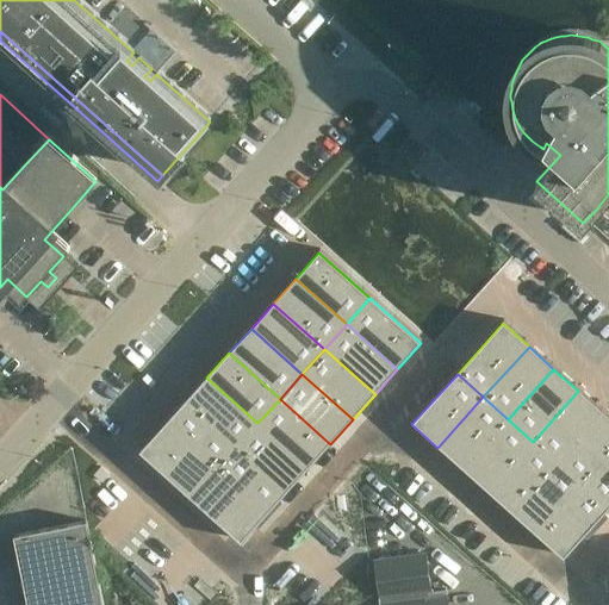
[(206,378),(185,403),(210,425),(235,448),(258,423),(206,378)]
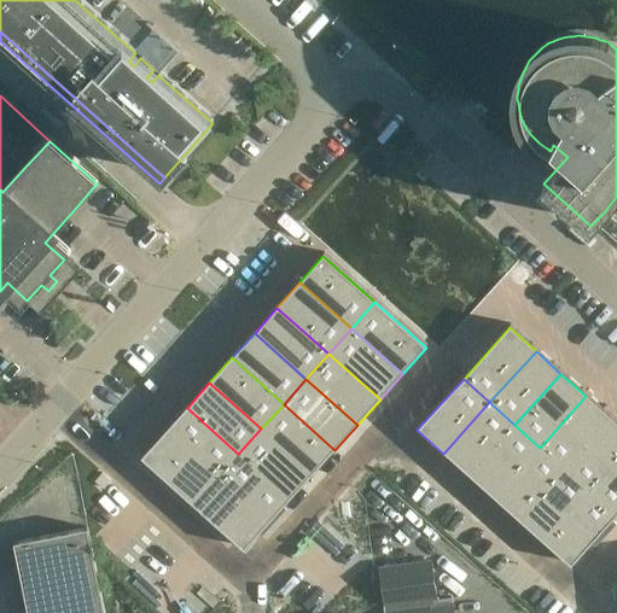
[(586,396),(540,448),(565,470),(611,419),(586,396)]
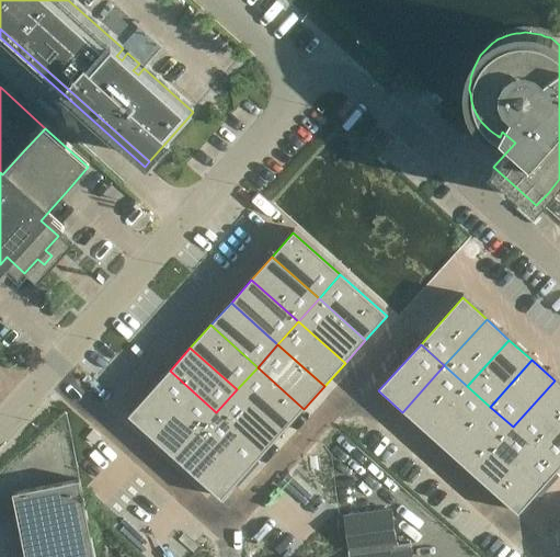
[(444,365),(402,412),(425,433),(467,386),(444,365)]
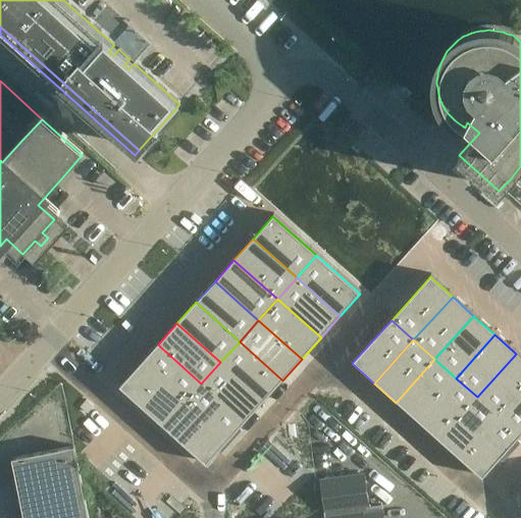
[(240,342),(220,362),(264,402),(282,380),(240,342)]
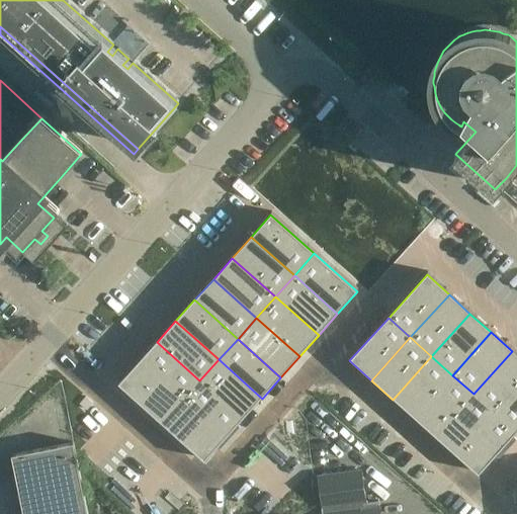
[(157,342),(118,386),(140,405),(178,361),(157,342)]
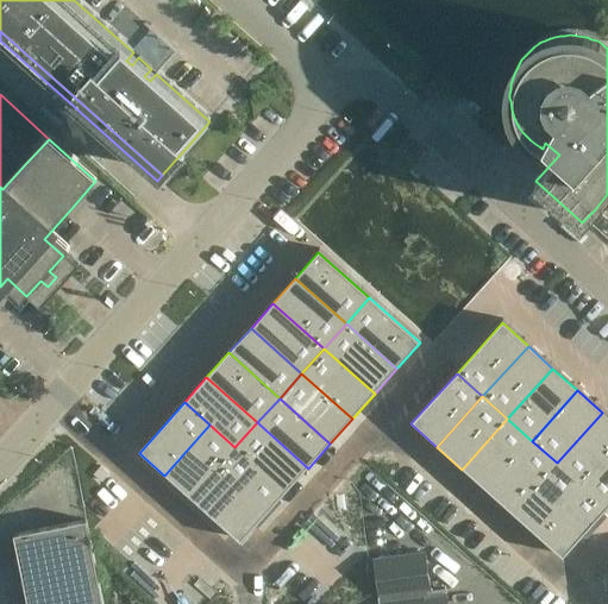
[(607,417),(602,413),(557,463),(582,485),(607,455),(607,417)]
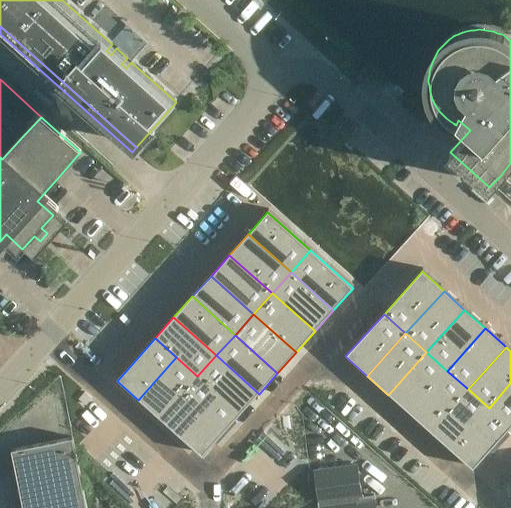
[(426,352),(388,395),(409,413),(447,371),(426,352)]
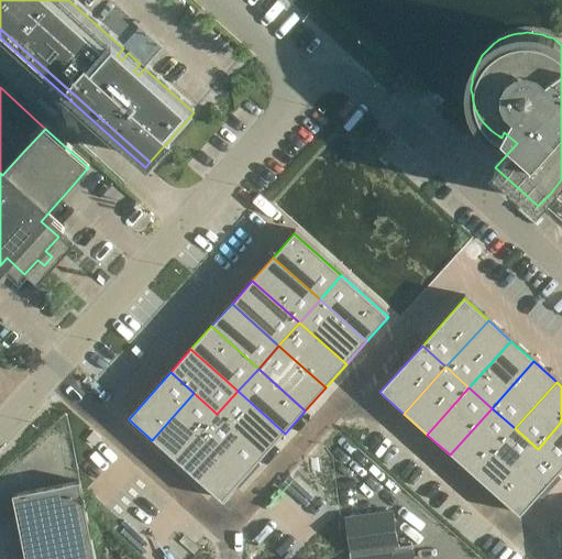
[(238,391),(217,414),(241,435),(264,456),(285,434),(238,391)]
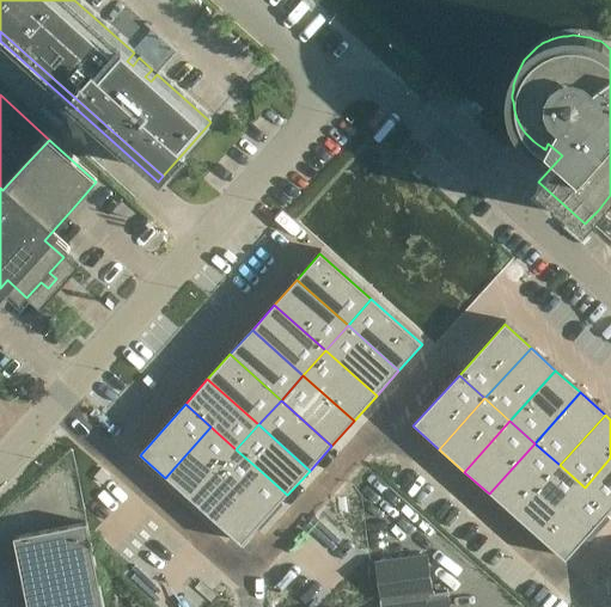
[(211,427),(165,478),(190,501),(236,449),(211,427)]
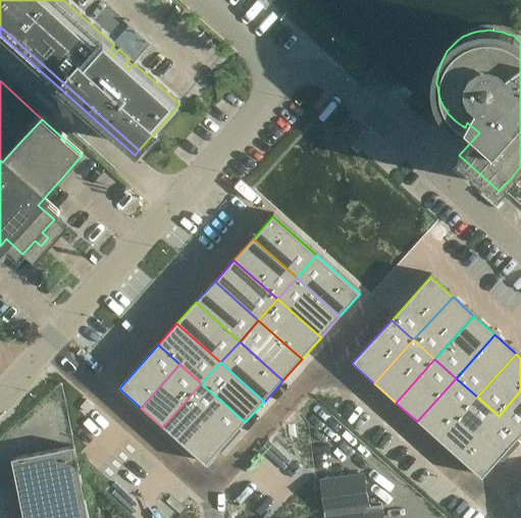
[(456,378),(417,421),(438,441),(477,397),(456,378)]
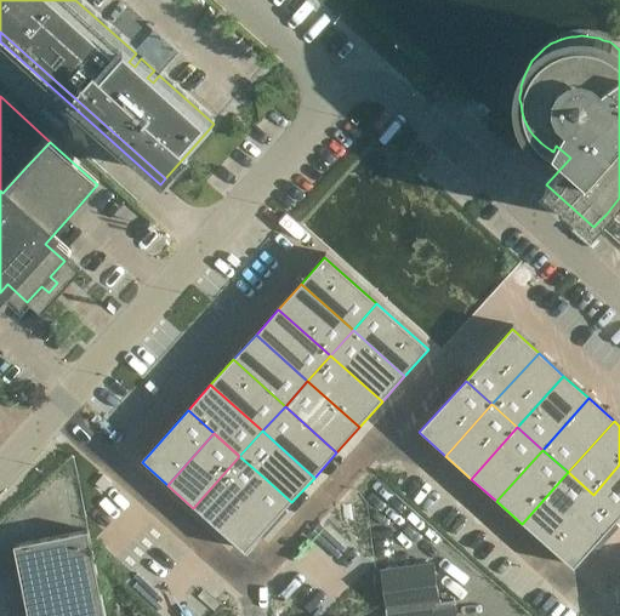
[(239,456),(193,508),(219,531),(266,479),(239,456)]
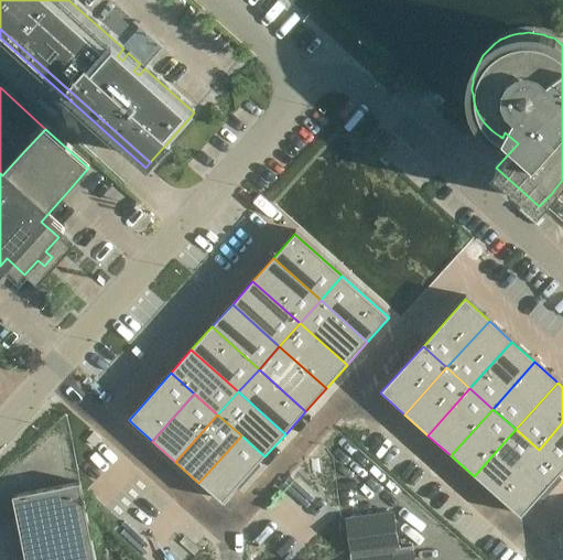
[(562,422),(539,450),(562,472),(562,470),(562,422)]
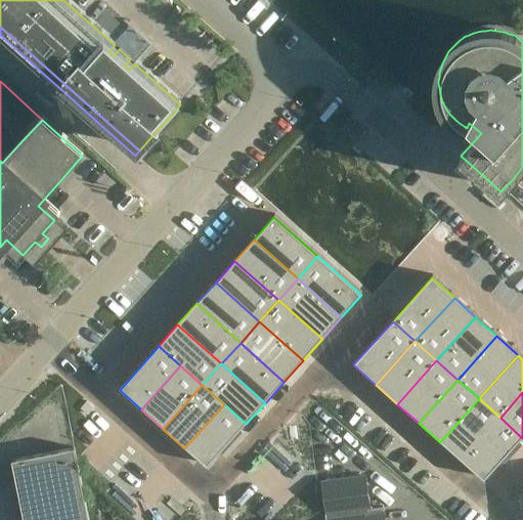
[(479,398),(440,442),(462,462),(500,418),(479,398)]
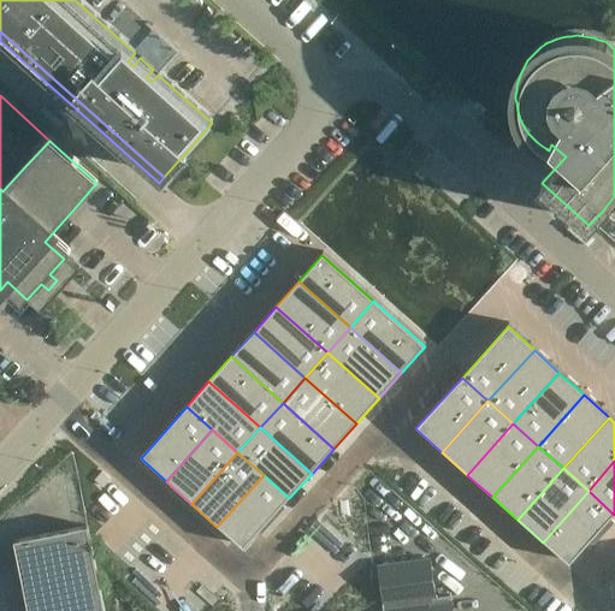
[(264,475),(217,527),(243,550),(289,498),(264,475)]
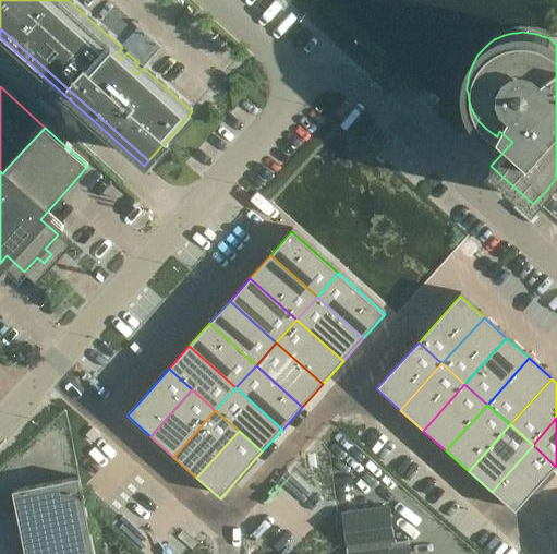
[(533,445),(492,492),(515,513),(556,467),(533,445)]
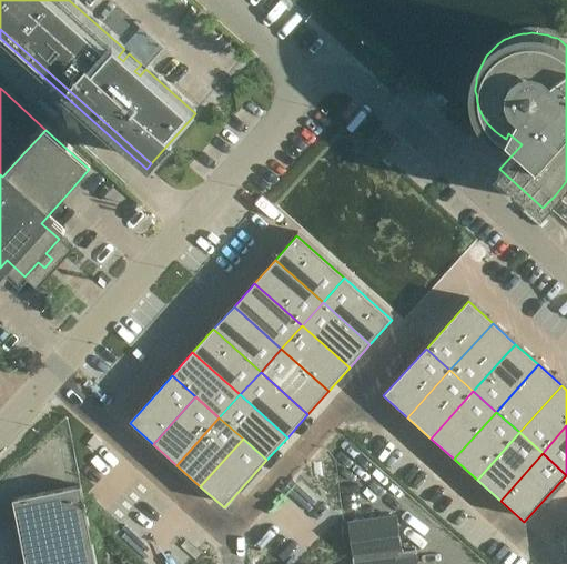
[(12,502),(24,563),(94,563),(80,489),(12,502)]
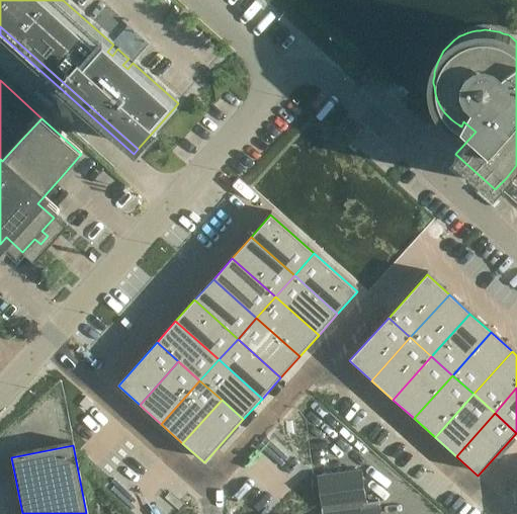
[(379,513),(376,491),(364,491),(361,473),(316,479),(320,513),(379,513)]
